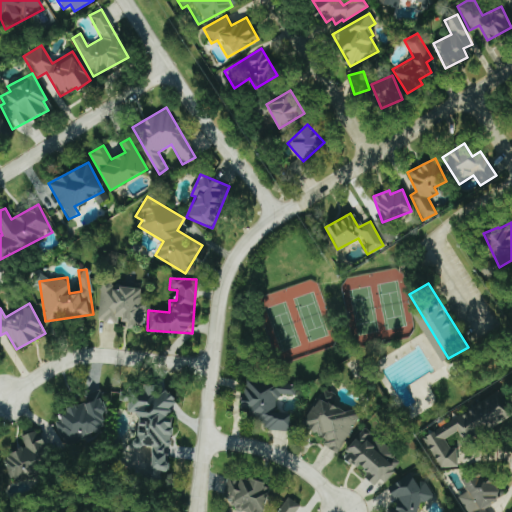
[(290,431),(291,413),(276,411),(277,394),(293,395),(294,383),(245,379),(242,410),(250,411),(249,420),(265,421),(265,429),(290,431)]
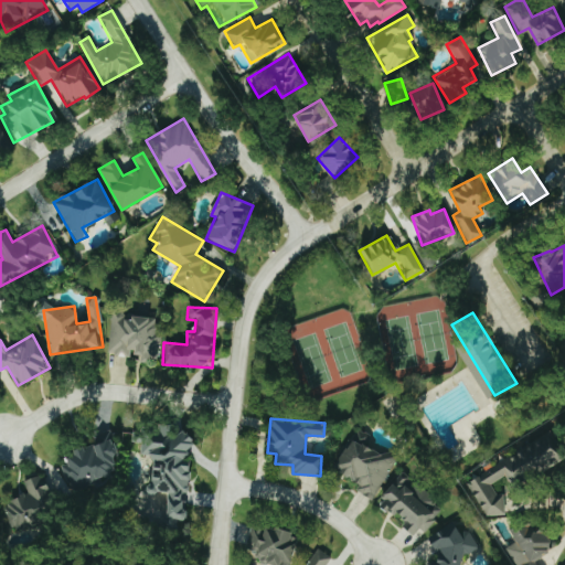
[(150,493),(164,493),(164,521),(185,522),(188,447),(193,447),(193,434),(171,433),(171,425),(158,424),(158,433),(131,432),(131,444),(140,444),(140,455),(152,456),(150,493)]
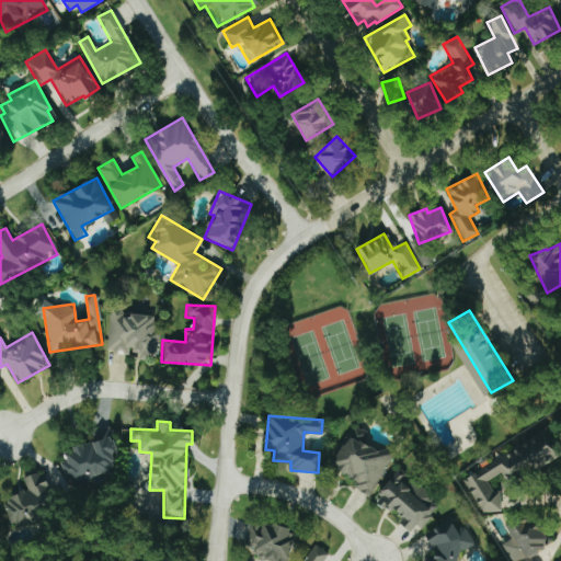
[(369,496),(392,456),(364,441),(368,434),(354,426),(344,446),(340,444),(329,464),(357,480),(354,488),(369,496)]
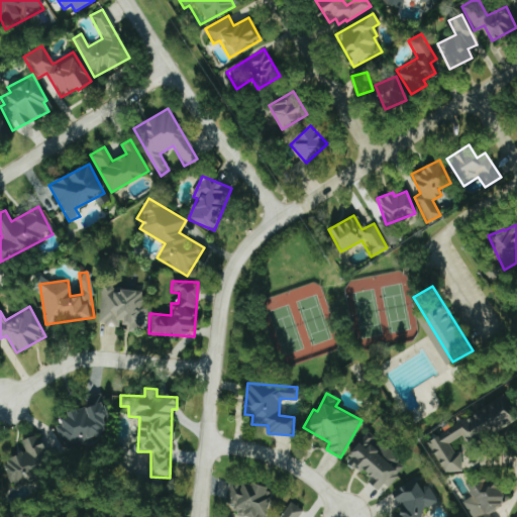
[(57,426),(63,448),(103,437),(101,427),(108,424),(100,394),(84,398),(86,406),(63,413),(65,423),(57,426)]
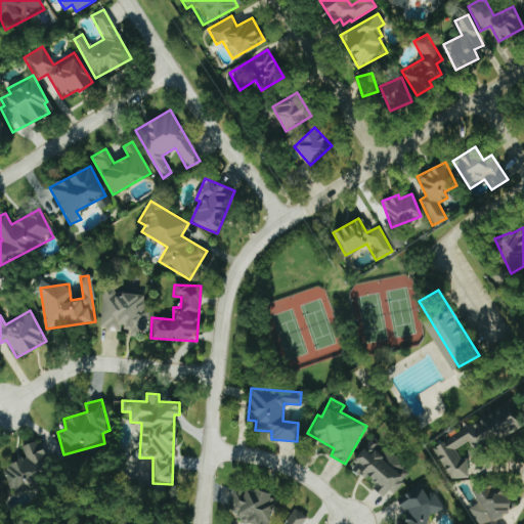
[(432,444),(452,482),(470,473),(463,459),(460,460),(454,448),(469,441),(474,451),(523,425),(523,424),(513,401),(432,444)]
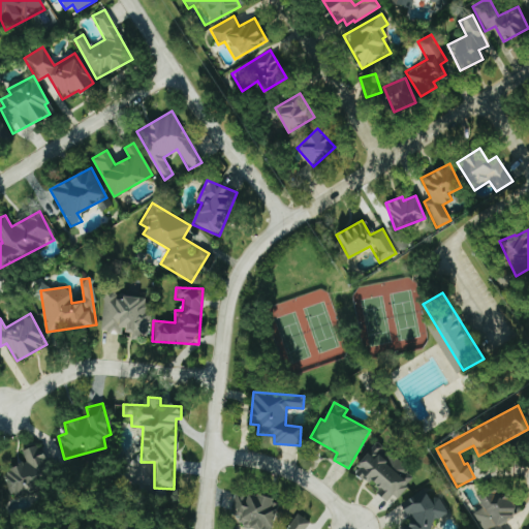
[(407,468),(375,442),(353,469),(378,489),(376,492),(390,504),(411,477),(404,472),(407,468)]
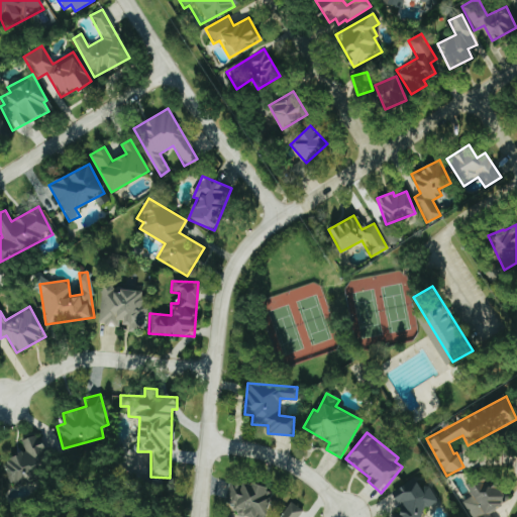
[(20,440),(24,451),(4,459),(14,487),(54,473),(39,433),(20,440)]
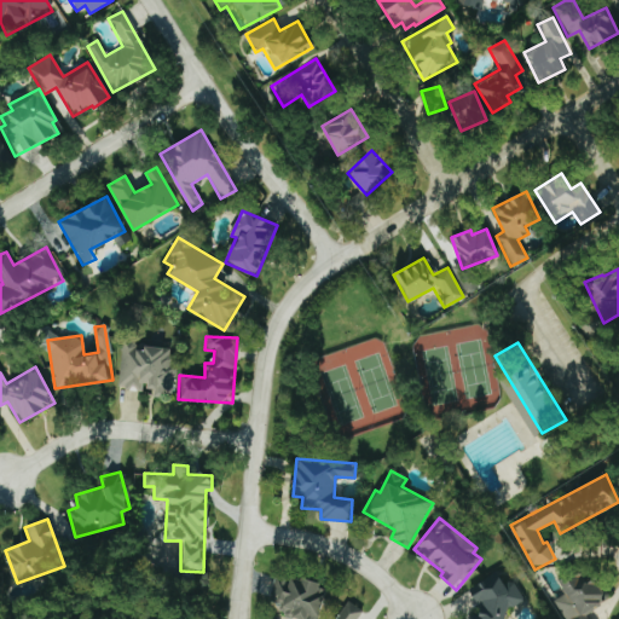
[(553,602),(562,618),(586,618),(584,614),(608,599),(591,573),(584,578),(578,570),(557,582),(566,594),(553,602)]
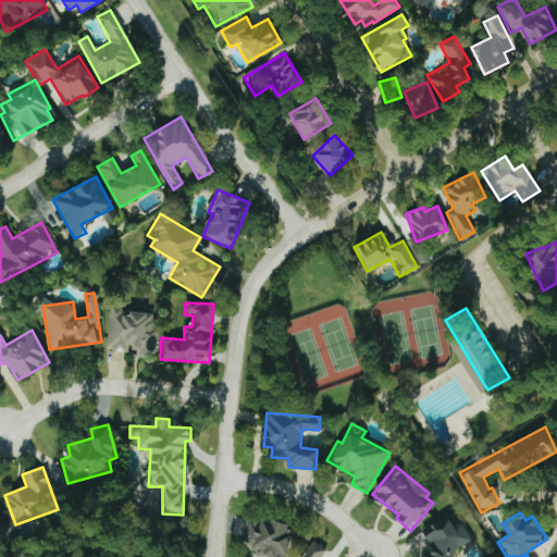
[(285,556),(294,528),(248,516),(240,548),(272,556),(285,556)]
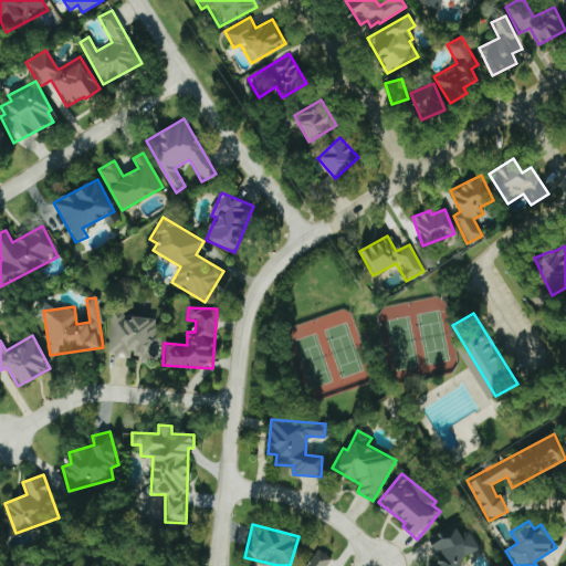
[(461,565),(463,557),(479,548),(469,531),(461,535),(456,526),(451,525),(429,537),(440,557),(437,565),(461,565)]
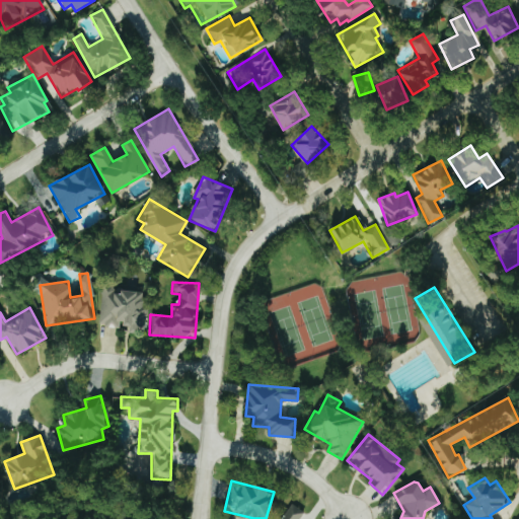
[(298,518),(303,512),(290,504),(281,518),(298,518)]
